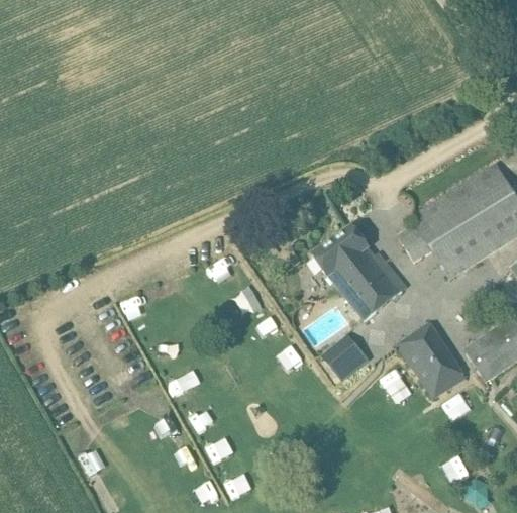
[(416,223),(398,234),(415,263),(433,251),(449,279),(516,236),(516,198),(496,165),(411,216),(416,223)]
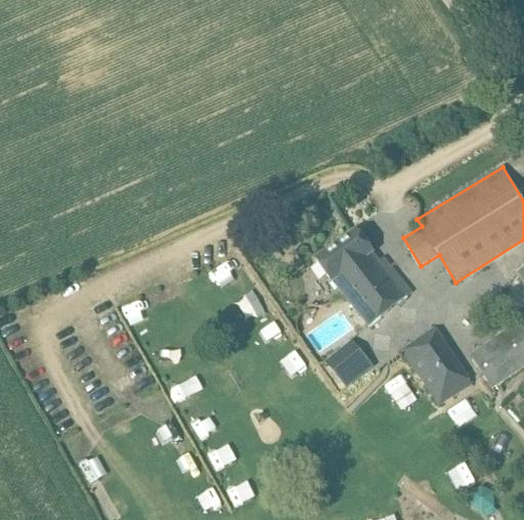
[(369,325),(394,304),(410,292),(383,256),(379,259),(373,251),(374,250),(357,229),(341,242),(315,257),(369,325)]
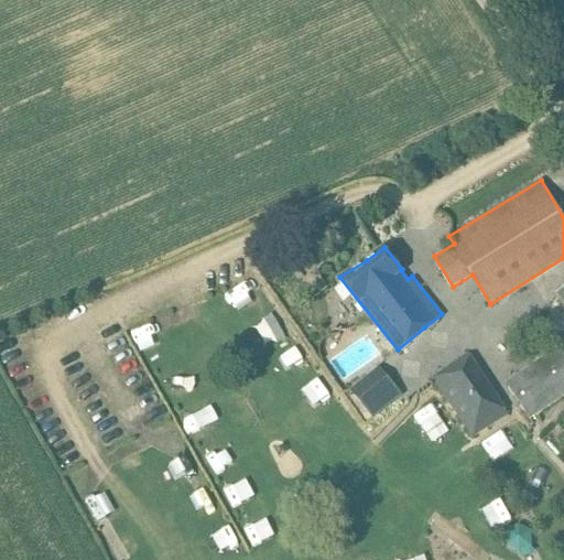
[(530,416),(563,392),(563,286),(557,290),(563,299),(563,342),(506,380),(530,416)]
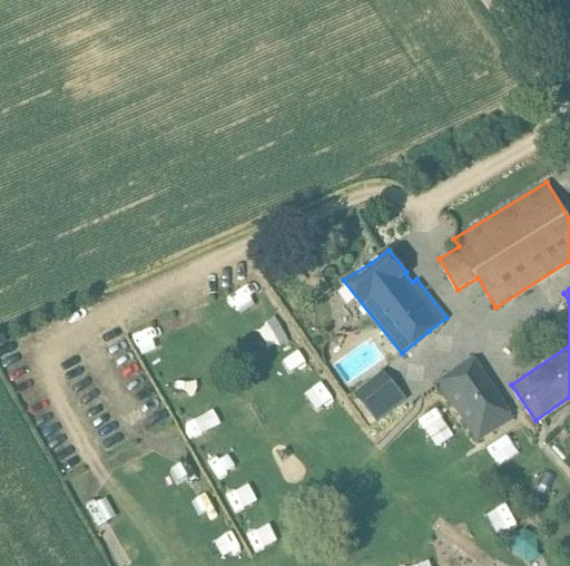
[(444,461),(453,455),(511,417),(471,358),(414,396),(405,402),(444,461)]
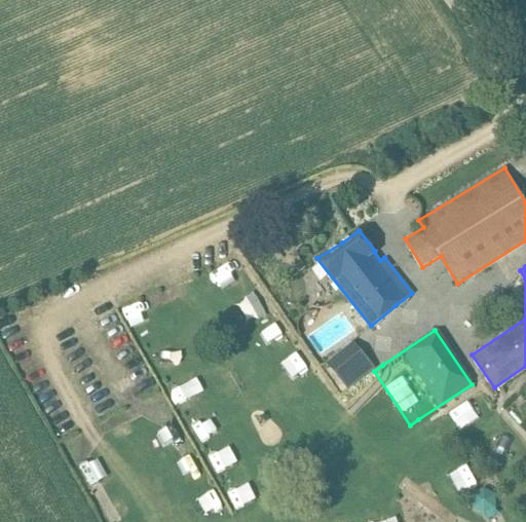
[(370,361),(353,339),(328,360),(339,372),(336,375),(347,388),(362,377),(357,371),(370,361)]
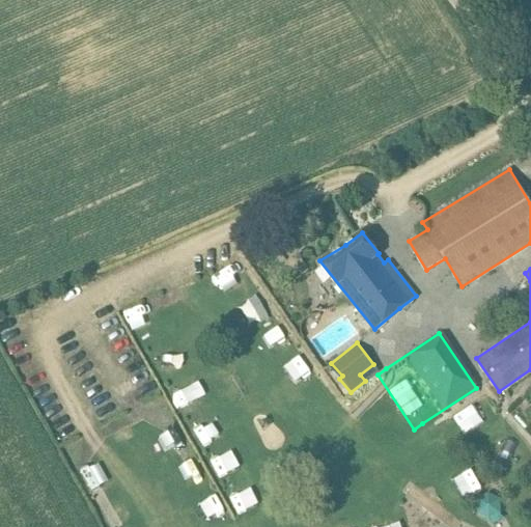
[(288,362),(298,378),(312,368),(304,353),(288,362)]
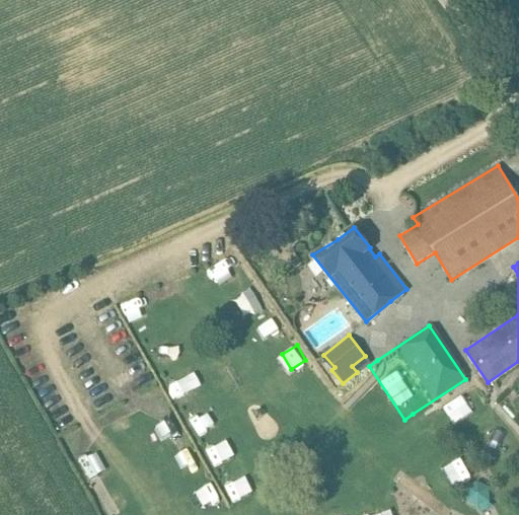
[(490,422),(471,430),(480,449),(499,441),(490,422)]
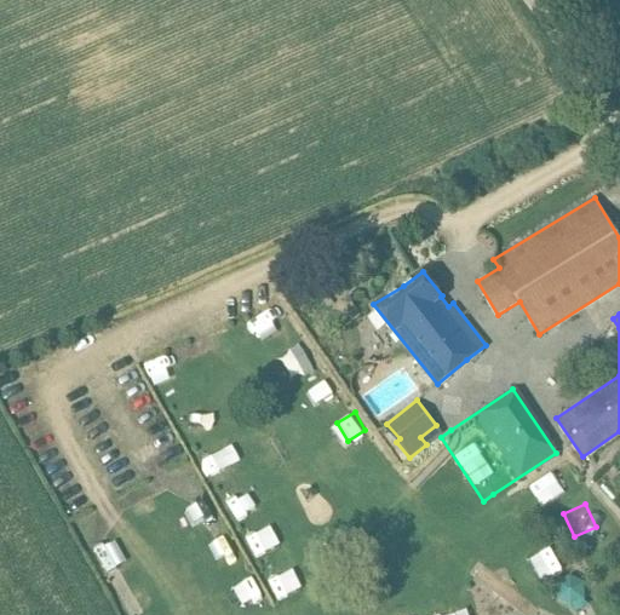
[(556,582),(572,609),(593,596),(577,569),(556,582)]
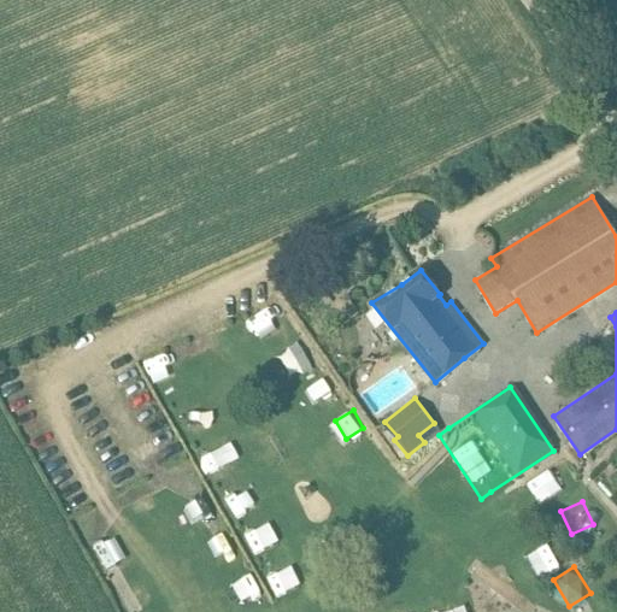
[(251,570),(233,581),(242,600),(262,589),(251,570)]
